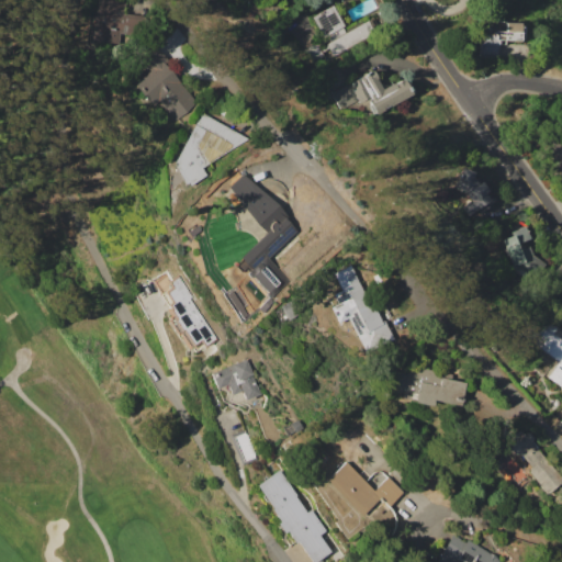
[(97,0),(104,0),(124,3),(123,13),(145,17),(142,37),(120,33),(117,44),(99,41),(96,57),(85,56),(91,14),(96,15),(97,0)]
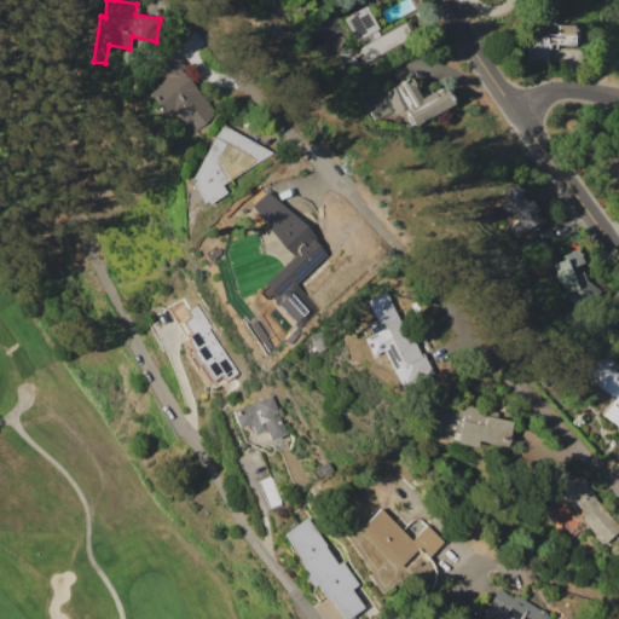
[(411,35),(366,62),(362,53),(354,58),(357,62),(341,71),(331,56),(356,41),(342,19),(364,6),(377,28),(376,29),(380,36),(403,23),(411,35)]
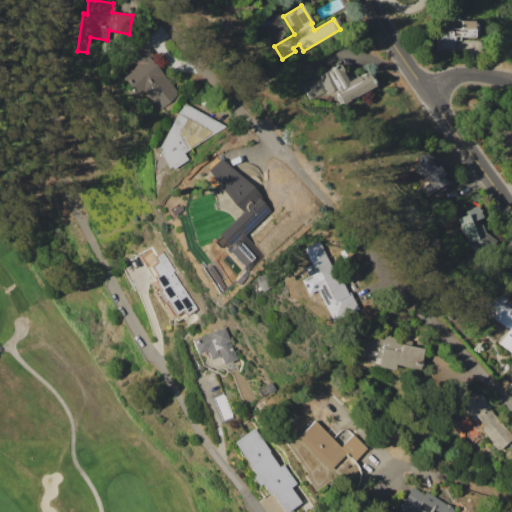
[(437,19),(460,20),(472,21),(472,24),(475,24),(475,29),(477,29),(477,36),(473,35),(473,38),(459,37),(459,41),(453,41),(452,55),(436,55),(436,40),(434,40),(434,31),(436,31),(437,19)]
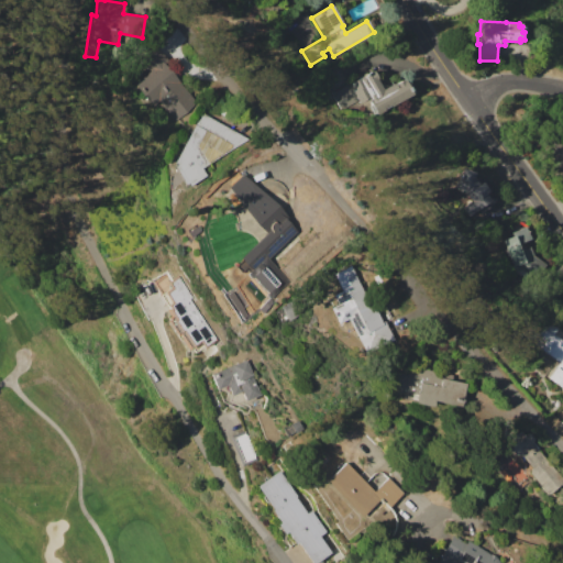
[(153,42),(169,61),(165,65),(197,102),(174,122),(157,102),(154,105),(151,102),(147,101),(144,98),(142,95),(139,92),(136,88),(135,85),(133,81),(145,70),(134,58),(153,42)]
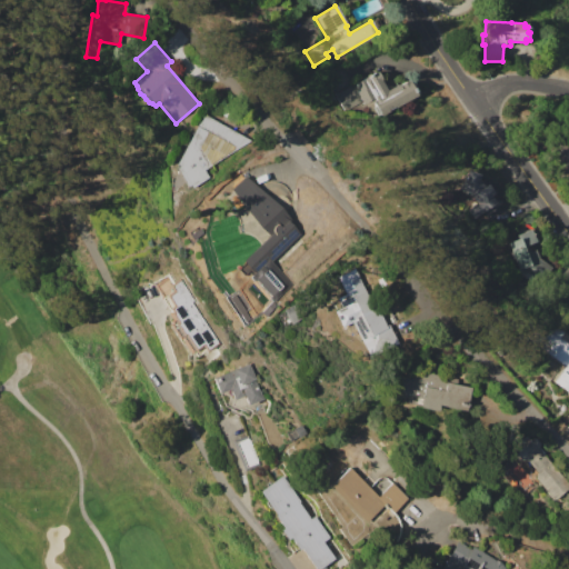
[(335,95),(363,78),(367,76),(366,75),(369,73),(370,73),(376,70),(380,79),(380,80),(383,86),(391,87),(397,83),(398,85),(407,80),(408,82),(411,81),(417,92),(415,93),(417,97),(380,118),(370,100),(362,106),(360,102),(345,111),(335,95)]
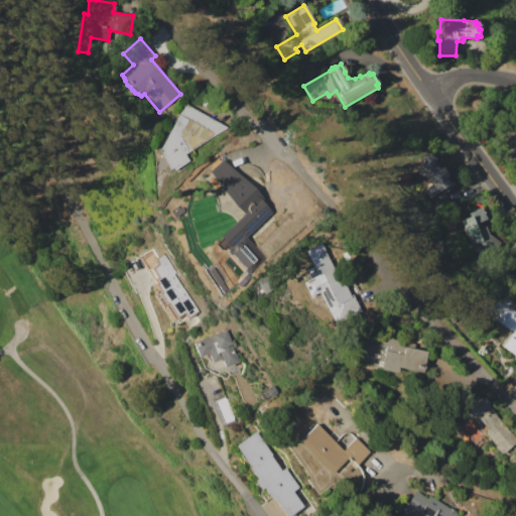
[(183,104),(226,126),(224,130),(185,154),(191,163),(172,174),(158,151),(183,104)]
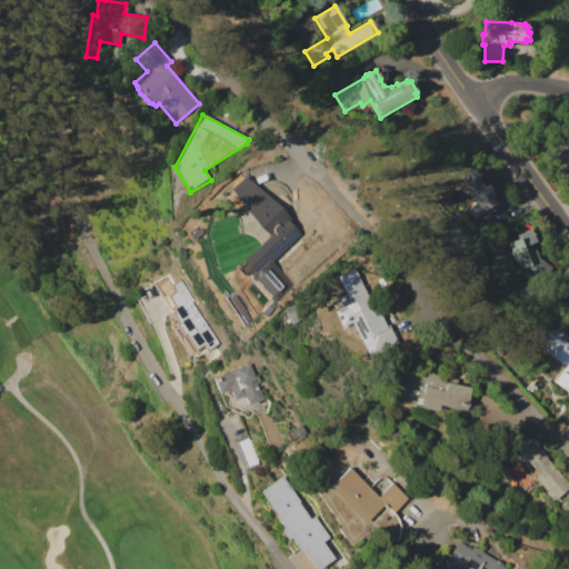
[(547,148),(568,142),(568,143),(568,186),(562,176),(565,175),(547,148)]
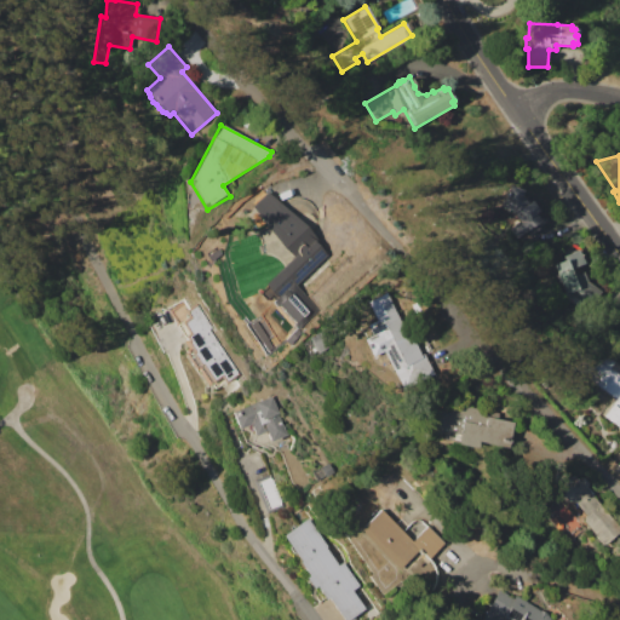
[(507,228),(517,222),(512,212),(500,207),(500,200),(506,185),(520,190),(521,193),(529,197),(532,199),(547,219),(538,227),(538,228),(528,235),(524,230),(518,234),(518,235),(515,237),(507,228)]
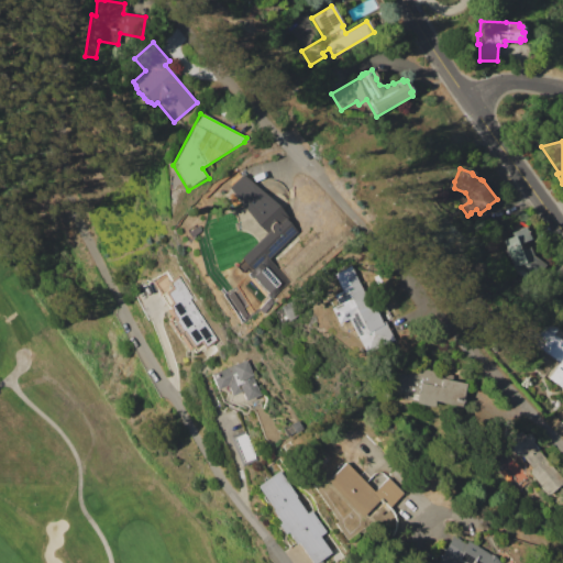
[(240,257),(266,233),(256,225),(225,187),(241,173),(278,206),(290,221),(289,223),(297,232),(268,258),(277,269),(279,267),(290,279),(269,297),(252,277),(249,280),(244,276),(250,272),(246,267),(241,272),(234,265),(242,260),(240,257)]
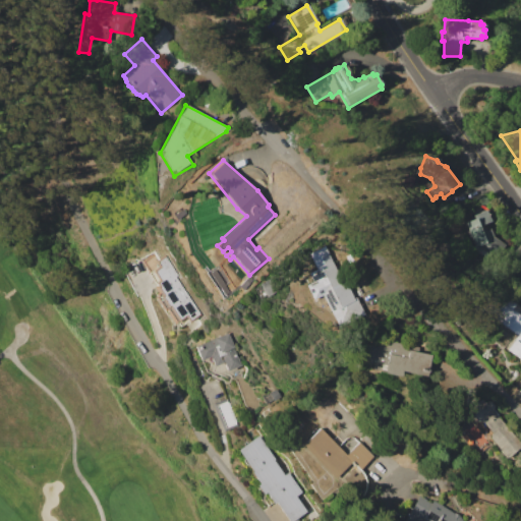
[(464,222),(474,218),(472,214),(484,209),(497,239),(505,244),(498,256),(479,245),(475,247),(464,222)]
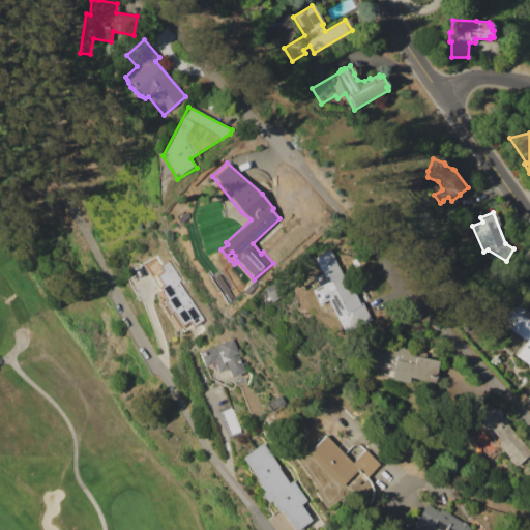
[(329,249),(342,274),(352,269),(367,300),(361,303),(370,320),(350,330),(348,326),(342,329),(327,300),(318,305),(310,290),(317,287),(313,277),(321,272),(314,258),(329,249)]
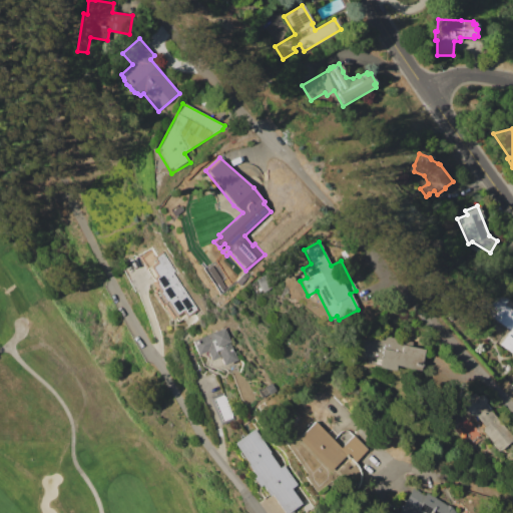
[(161,251),(175,272),(173,273),(198,310),(193,313),(198,319),(188,326),(184,319),(178,323),(175,317),(172,319),(163,305),(161,306),(150,291),(155,287),(152,283),(154,282),(145,269),(147,268),(140,258),(151,249),(155,255),(161,251)]
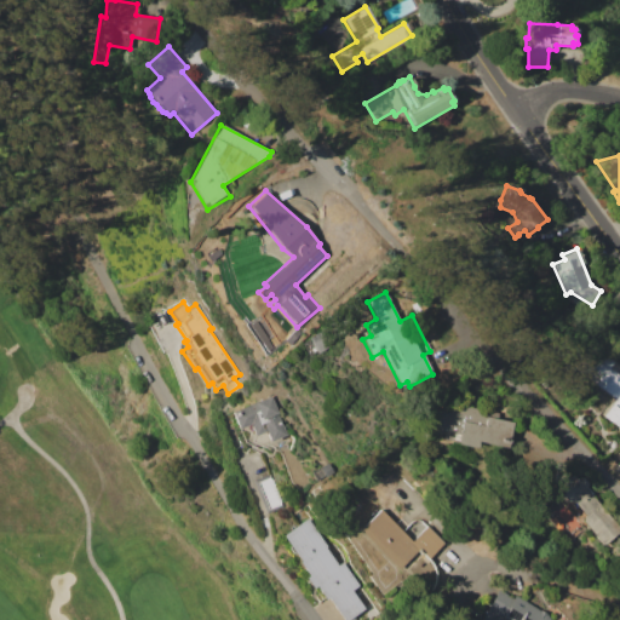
[(291,333),(297,327),(302,333),(296,339),(291,333)]
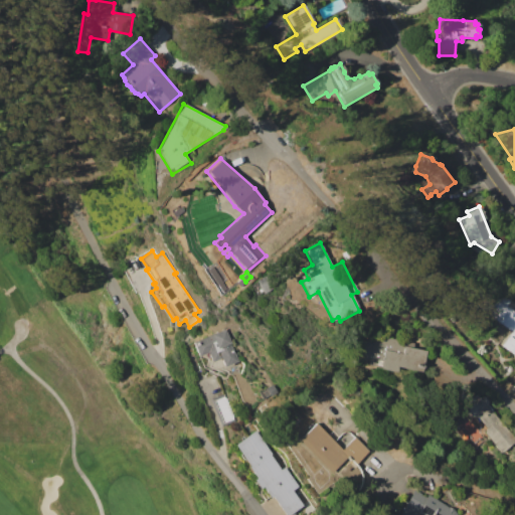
[(253,278),(265,273),(272,289),(262,293),(261,292),(260,292),(259,290),(260,289),(253,278)]
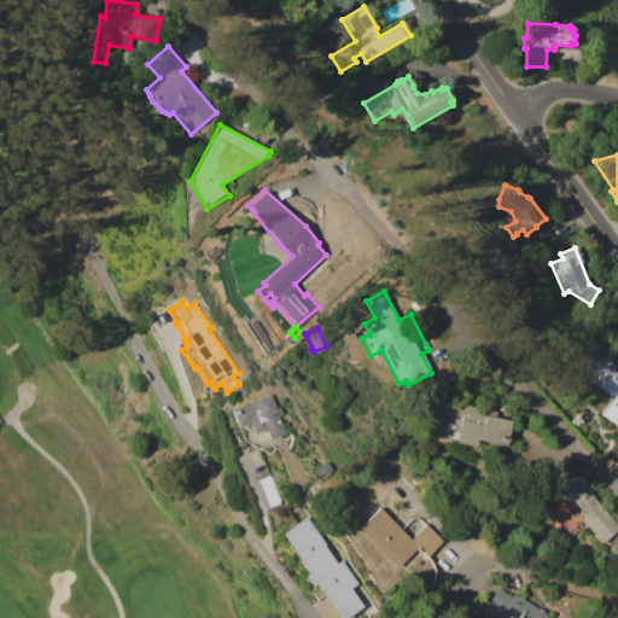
[(598,413),(605,404),(588,391),(593,384),(570,366),(589,343),(617,366),(617,426),(617,429),(598,413)]
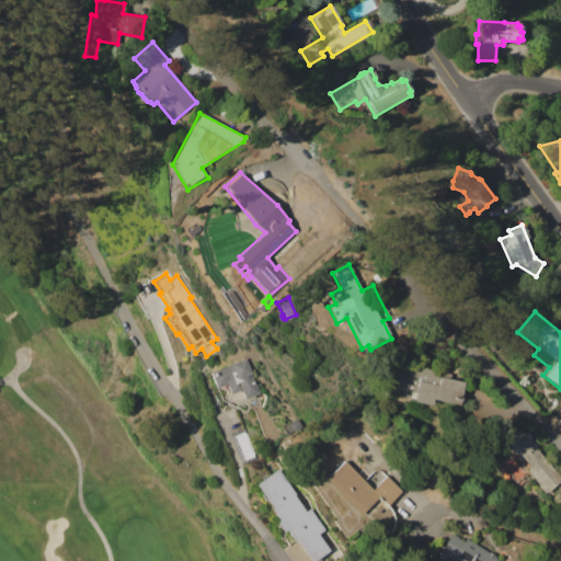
[(244,357),(251,373),(259,392),(243,399),(240,390),(229,395),(225,384),(214,388),(208,373),(244,357)]
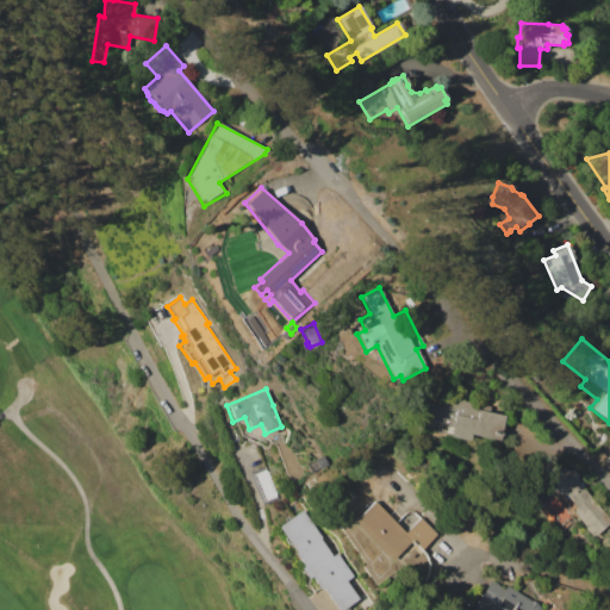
[(436,434),(439,424),(431,422),(433,416),(421,414),(423,402),(442,405),(444,397),(490,406),(489,411),(505,415),(499,440),(471,434),(470,441),(450,436),(450,434),(446,433),(444,435),(436,434)]
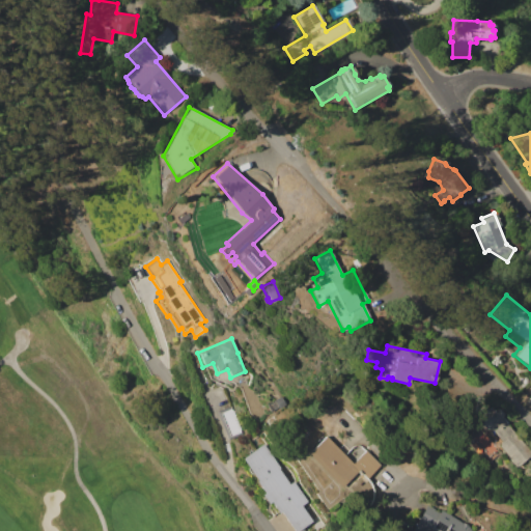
[(267,404),(280,396),(285,404),(278,409),(277,408),(270,412),(267,404)]
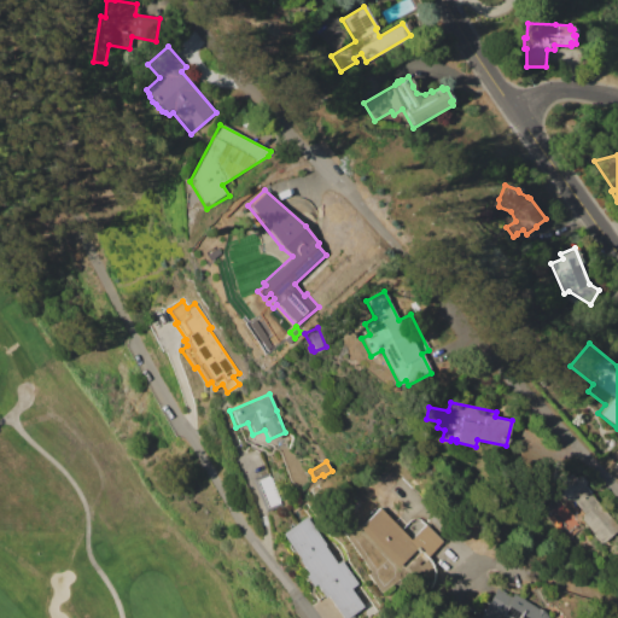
[(553,487),(571,471),(575,477),(579,476),(588,487),(588,489),(590,491),(590,494),(617,526),(617,529),(606,540),(607,542),(602,547),(587,526),(577,535),(575,532),(566,540),(541,511),(549,503),(552,499),(558,496),(560,495),(553,487)]
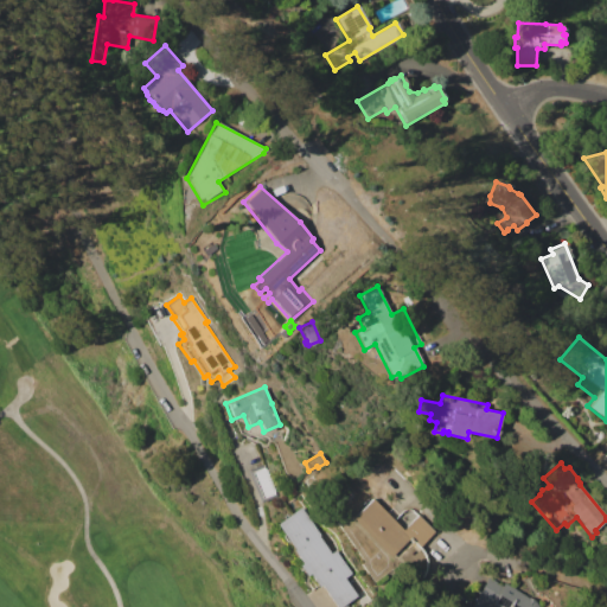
[(247,471),(264,464),(278,496),(260,503),(247,471)]
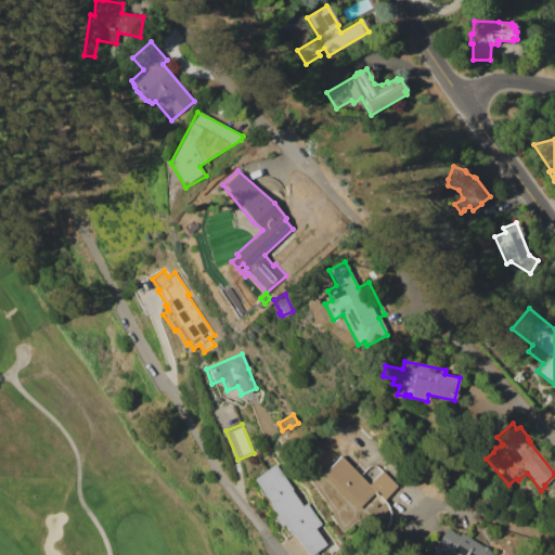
[(321,474),(339,455),(353,469),(360,463),(365,469),(368,467),(371,466),(373,465),(375,465),(377,466),(398,487),(384,501),(378,495),(379,493),(376,490),(357,510),(321,474)]
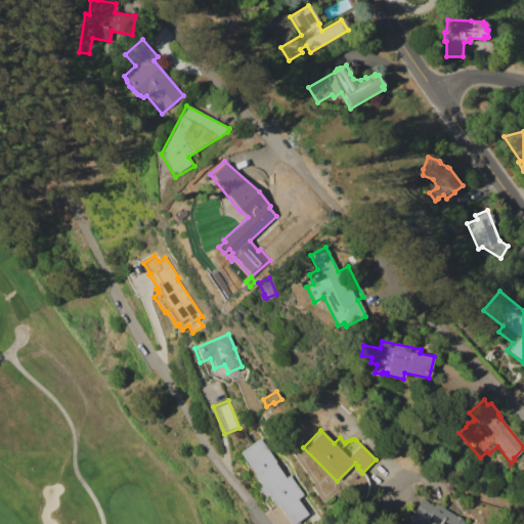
[(238,452),(261,437),(272,453),(270,453),(276,462),(275,463),(286,477),(289,475),(303,495),(297,499),(307,515),(293,523),(289,523),(276,506),(274,508),(266,495),(262,498),(256,489),(260,486),(253,475),(254,474),(249,467),(247,467),(246,466),(245,464),(245,462),(238,452)]
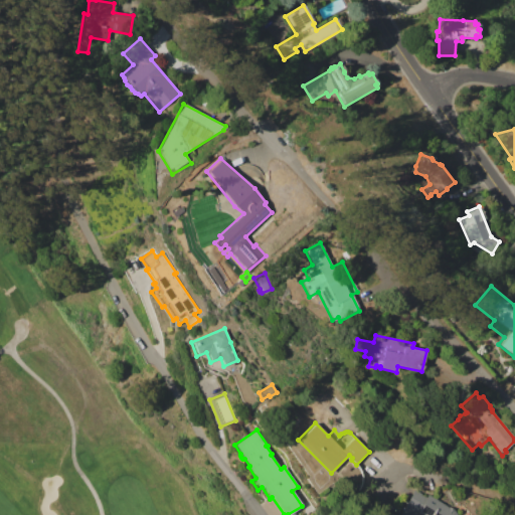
[(427,495),(450,507),(451,507),(456,510),(456,511),(458,514),(398,514),(414,489),(426,496),(427,495)]
